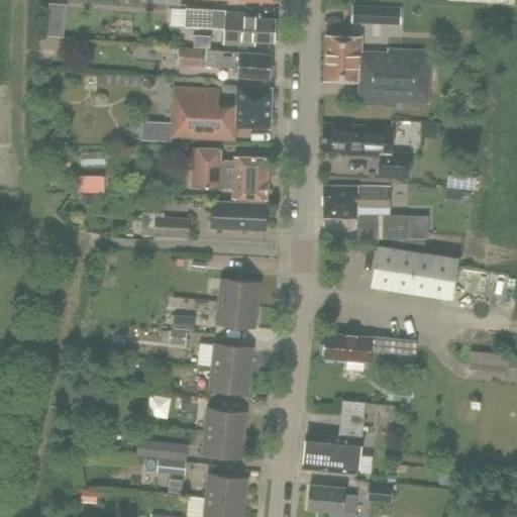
[(352,16),(352,23),(377,24),(377,9),(352,8),(352,16)]
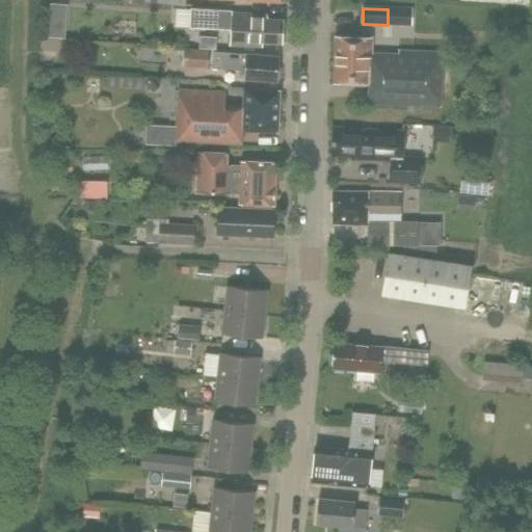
[(282,43),(283,19),(266,19),(266,14),(189,9),(188,28),(231,30),(230,44),(257,45),(257,42),(282,43)]
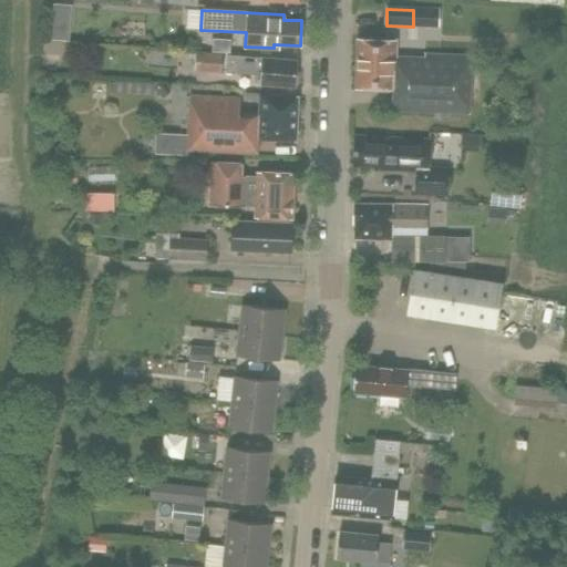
[(69,41),(71,18),(53,16),(51,40),(69,41)]
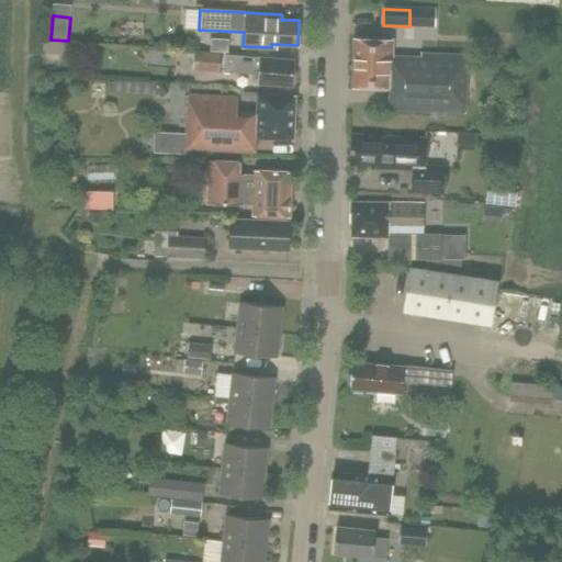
[(228,38),(212,37),(211,51),(227,52),(228,38)]
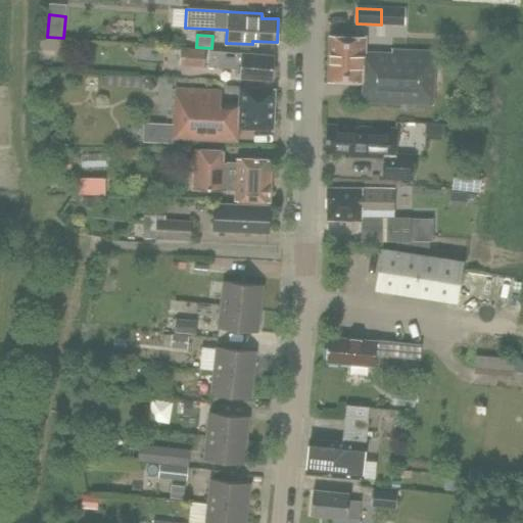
[(363,80),(362,101),(433,103),(435,50),(384,49),(384,52),(365,51),(365,38),(330,37),(328,79),(363,80)]
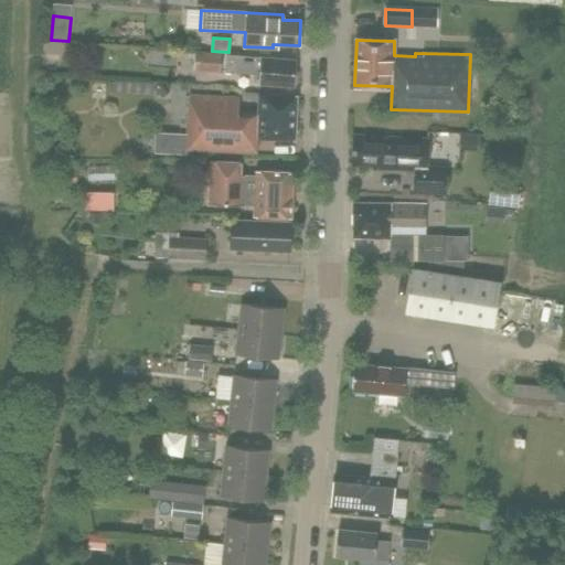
[(194,68),(221,71),(222,53),(195,51),(194,68)]
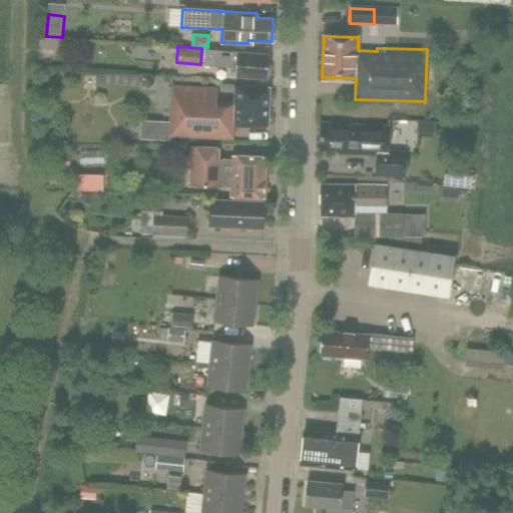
[(205,48),(205,58),(204,65),(236,67),(235,75),(267,77),(267,74),(270,74),(271,63),(268,63),(269,53),(237,51),(205,48)]
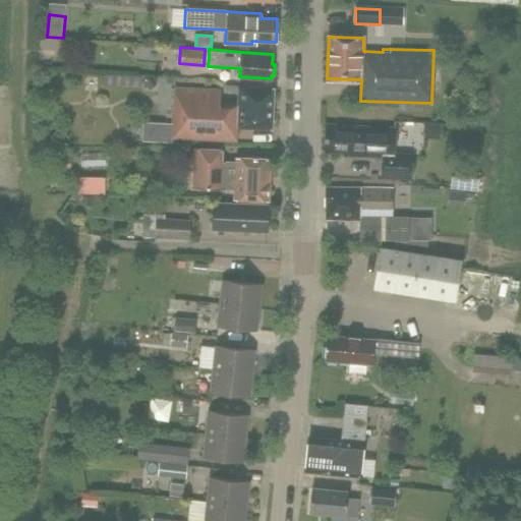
[(221,90),(205,89),(175,88),(172,136),(237,139),(237,127),(272,128),(274,88),(239,87),(238,104),(221,103),(221,90)]
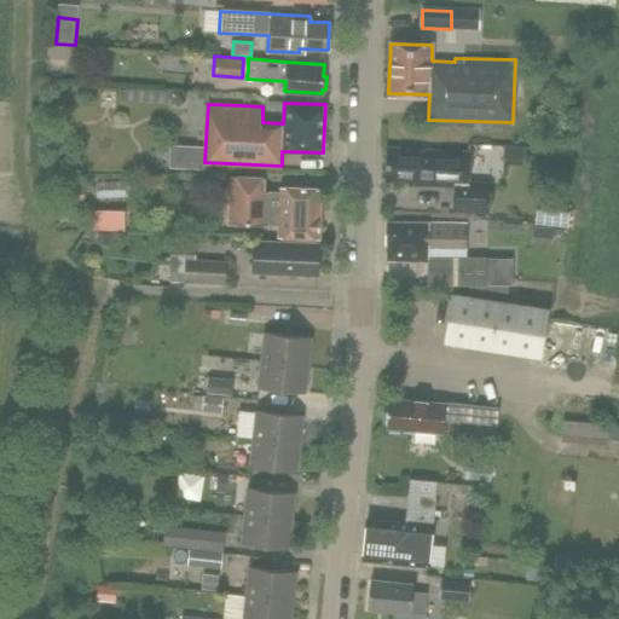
[(469,151),(387,146),(386,179),(409,180),(409,184),(455,186),(453,209),(487,212),(490,183),(468,181),(469,151)]
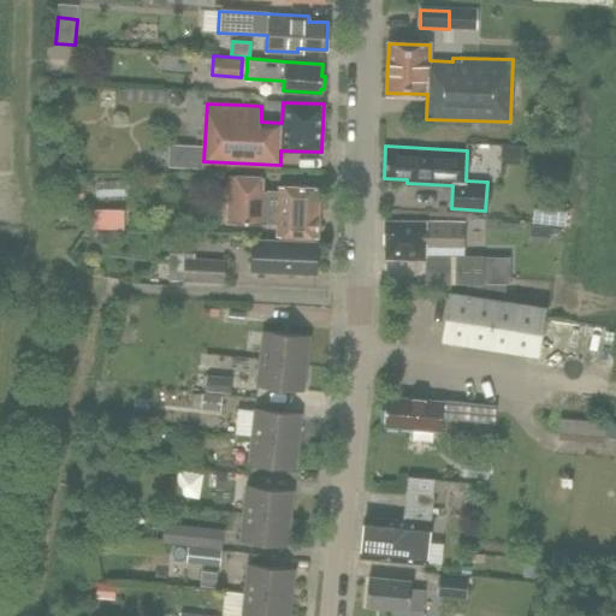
[(279,185),(279,190),(262,189),(262,176),(229,175),(227,221),(277,224),(277,236),(318,238),(320,188),(279,185)]
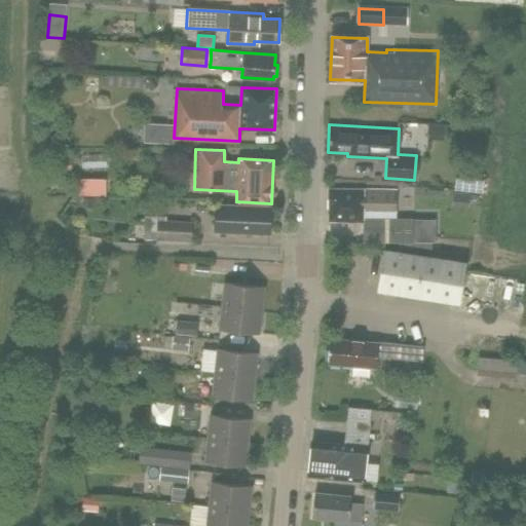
[(82,195),(112,195),(112,177),(82,177),(82,195)]
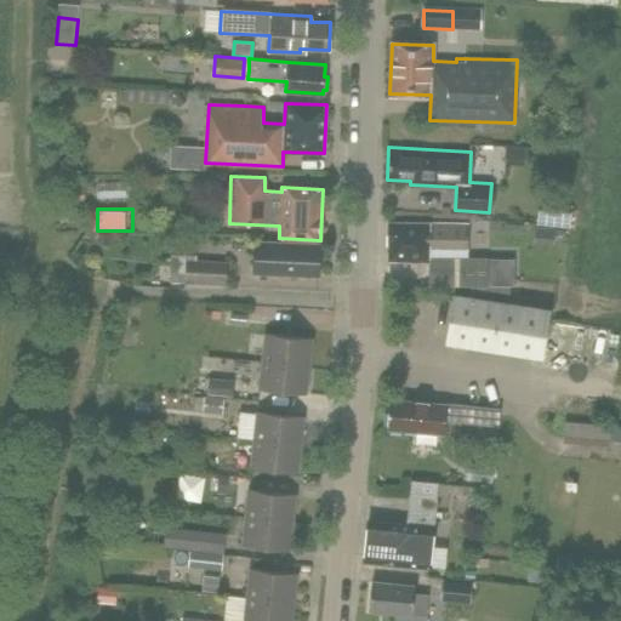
[(387,244),(388,244),(388,261),(428,261),(429,248),(468,248),(468,223),(429,223),(387,222),(387,244)]
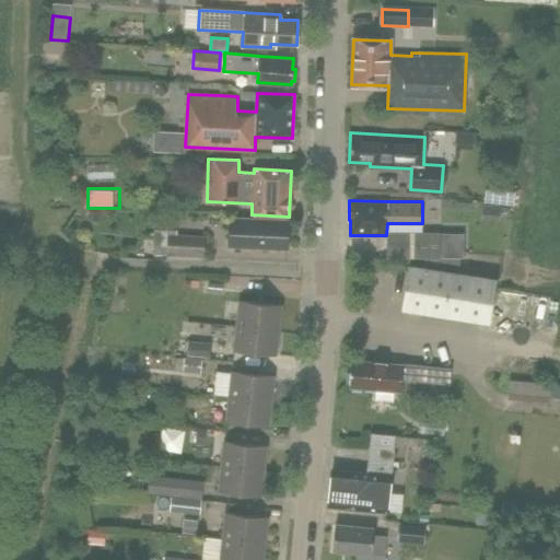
[(230,218),(229,245),(287,247),(288,221),(230,218)]
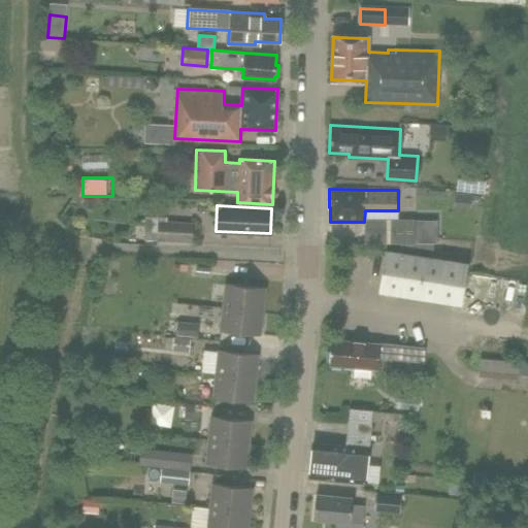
[(144,238),(192,241),(194,224),(166,221),(166,218),(146,216),(144,238)]
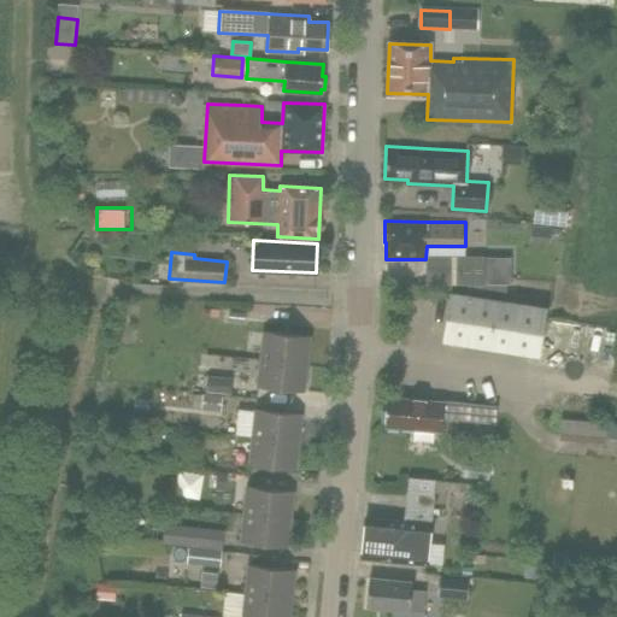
[(428,286),(510,288),(510,260),(427,259),(428,286)]
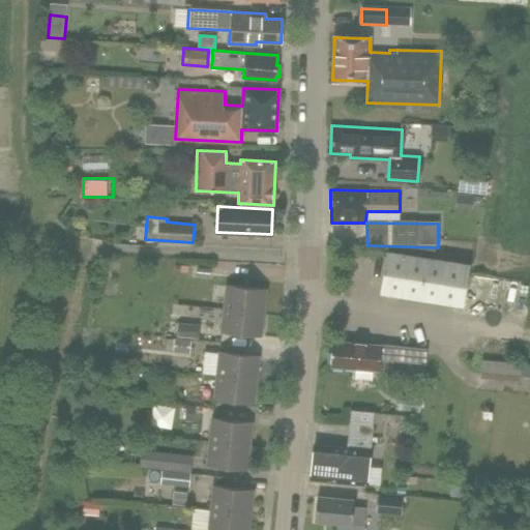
[(381,293),(463,305),(469,265),(387,252),(381,293)]
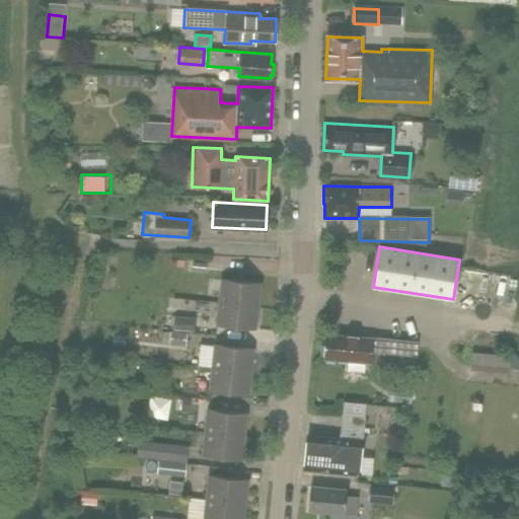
[(219,301),(258,305),(261,282),(221,278),(219,301)]
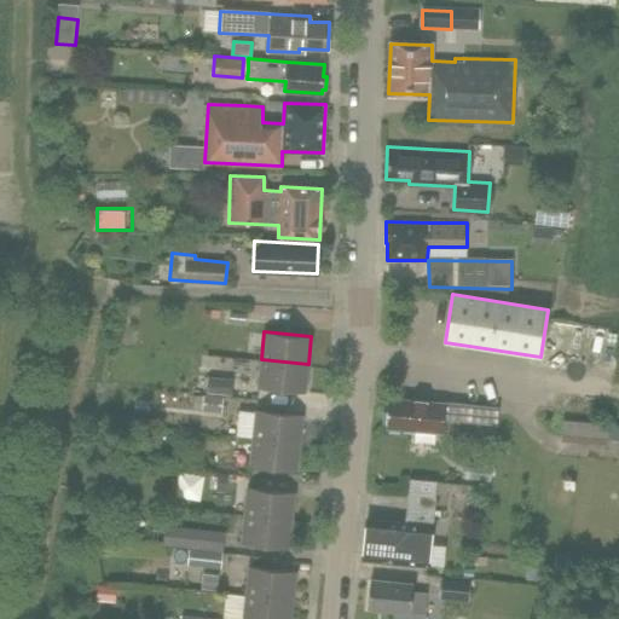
[(117,356),(136,356),(136,342),(117,342),(117,356)]
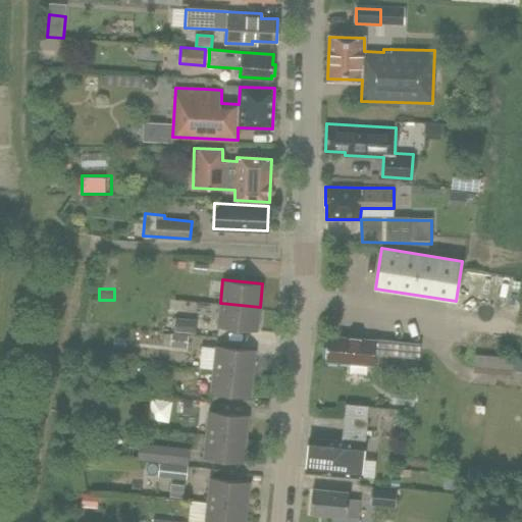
[(260,307),(220,303),(217,327),(257,331),(260,307)]
